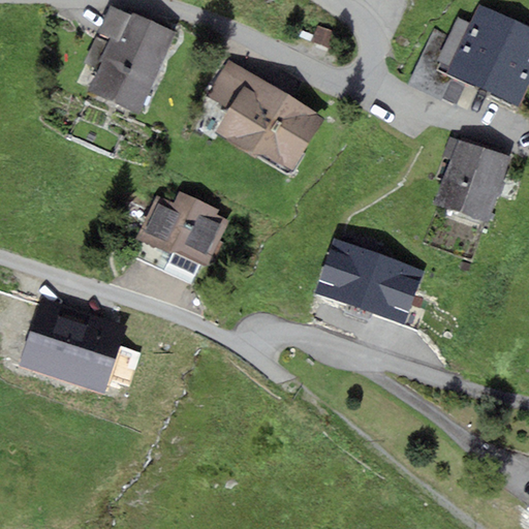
[(528,28),(469,1),(461,20),(458,18),(448,36),(437,60),(441,62),(437,70),(452,78),(518,107),(528,83),(528,28)]
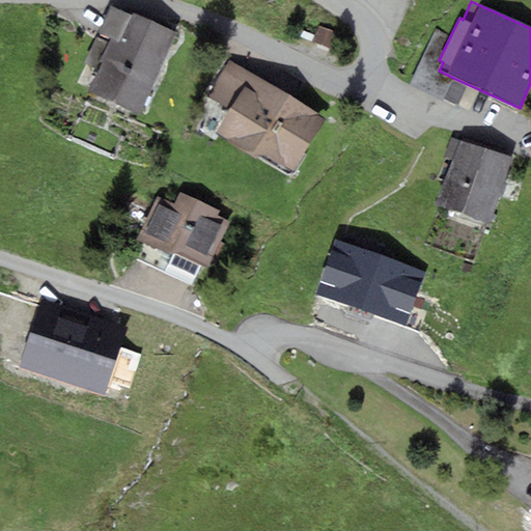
[(100,61),(104,63),(91,92),(139,114),(176,32),(133,14),(132,16),(111,6),(99,33),(110,38),(100,61)]
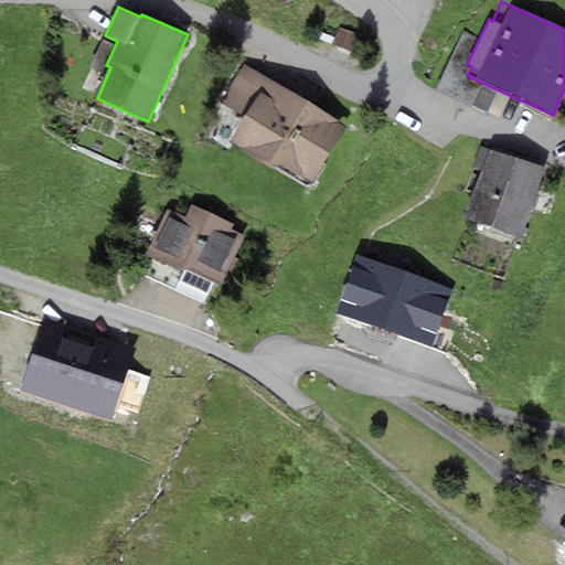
[(467,64),(479,39),(464,32),(435,91),(471,107),(482,83),(467,75),(471,66),(467,64)]
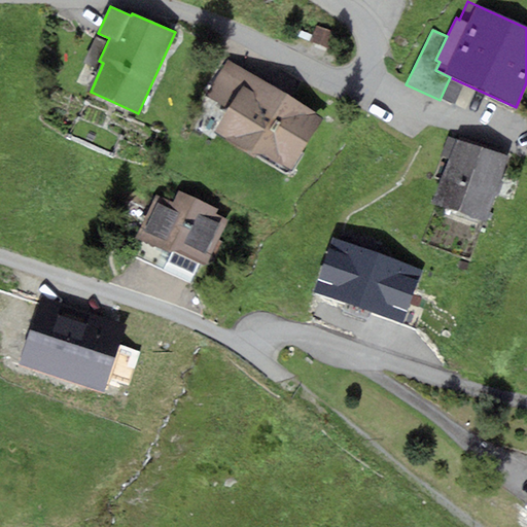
[(229,110),(250,74),(227,60),(206,96),(229,110)]
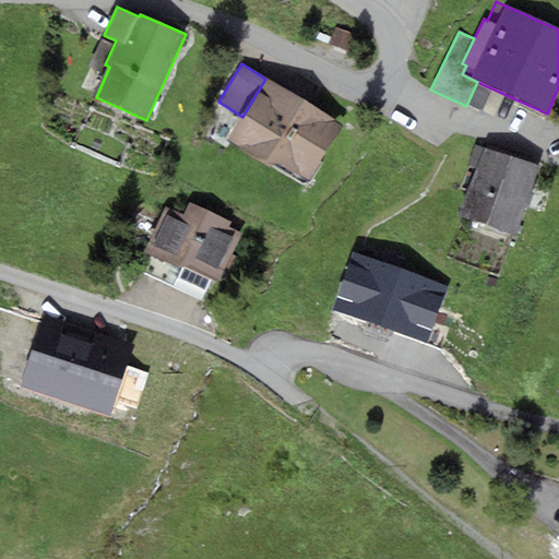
[(306,187),(343,126),(265,79),(242,117),(228,140),(306,187)]
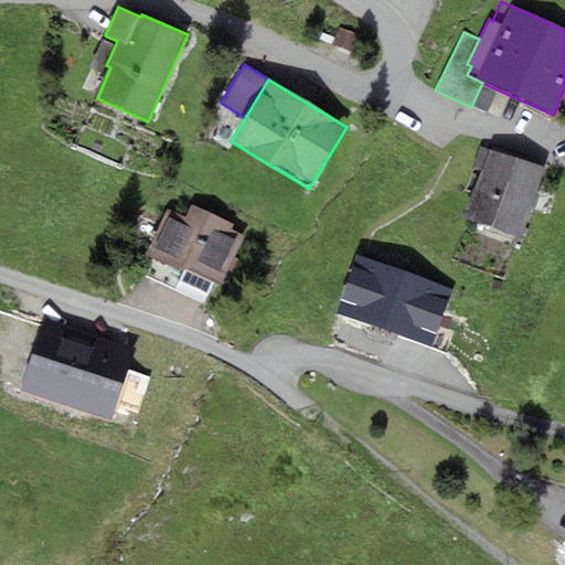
[(522,237),(544,167),(488,149),(480,147),(473,168),(481,170),(466,220),(522,237)]
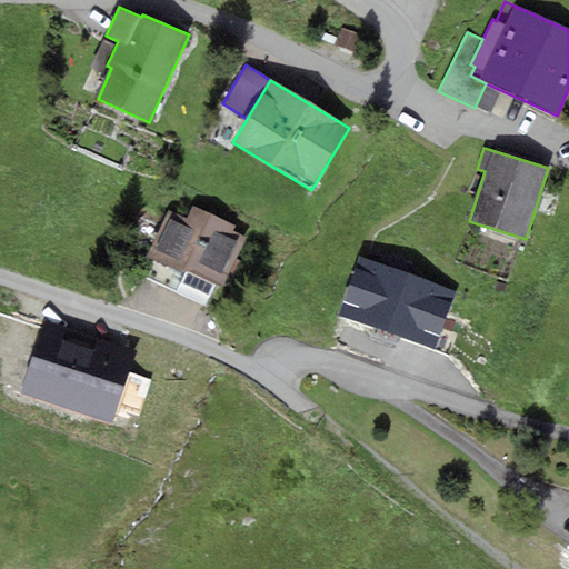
[(222,287),(246,239),(232,232),(236,226),(193,207),(187,219),(169,210),(147,257),(183,275),(186,269),(222,287)]
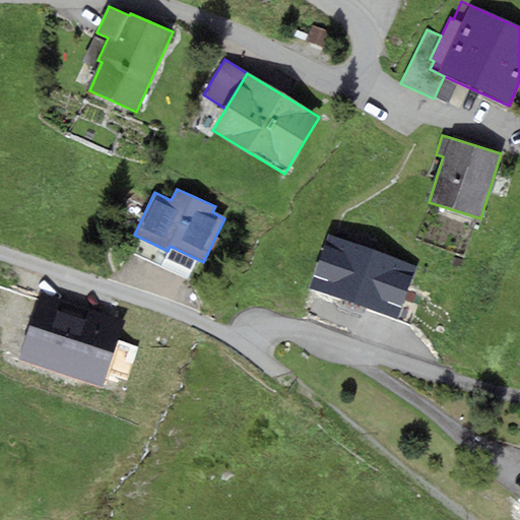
[(416,267),(328,234),(308,286),(396,320),(416,267)]
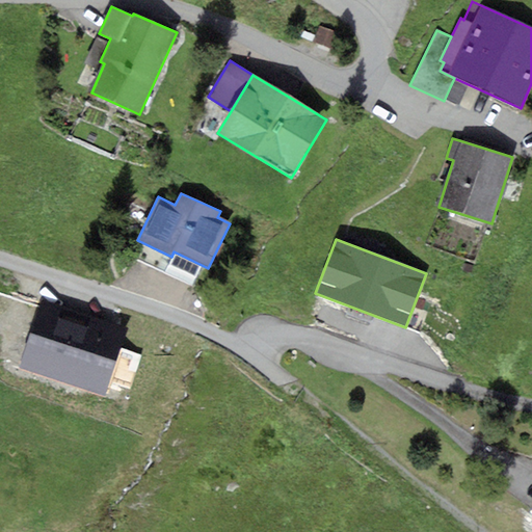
[(42,301),(20,369),(104,397),(127,329),(42,301)]
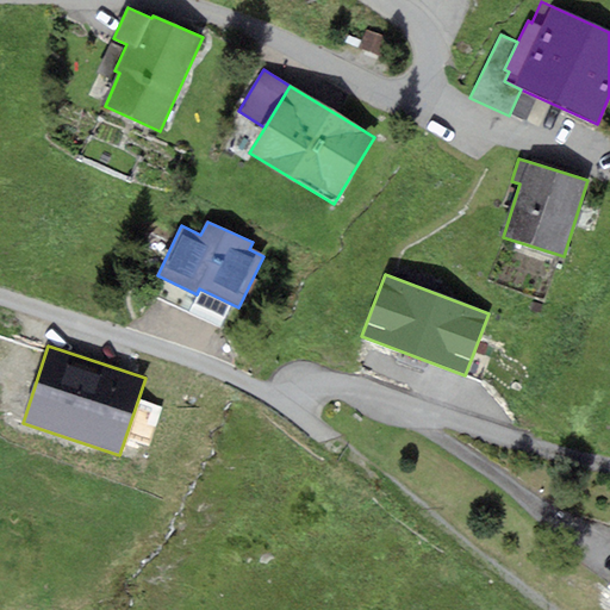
All buildings are outlined.
